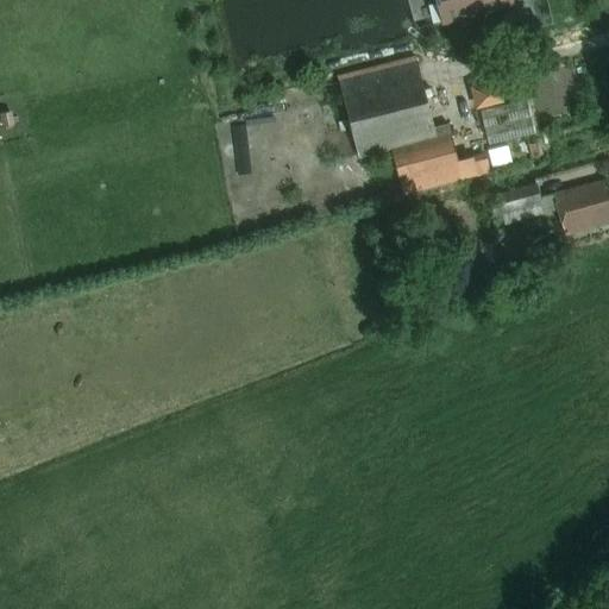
[(437,0),(444,25),(513,8),(514,8),(512,0),(437,0)]
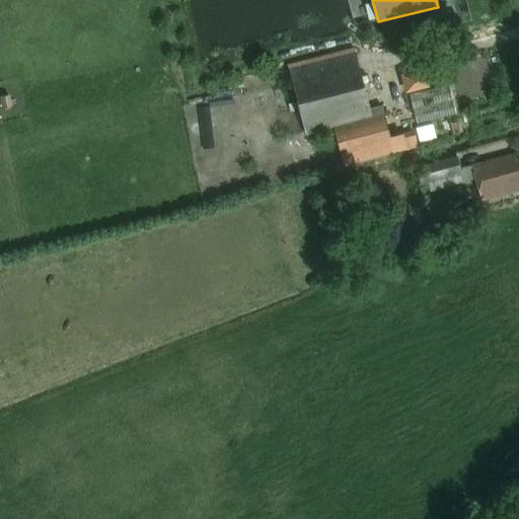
[(345,168),(406,152),(402,135),(390,138),(382,106),(370,109),(356,53),(289,70),(306,137),(335,130),(345,168)]
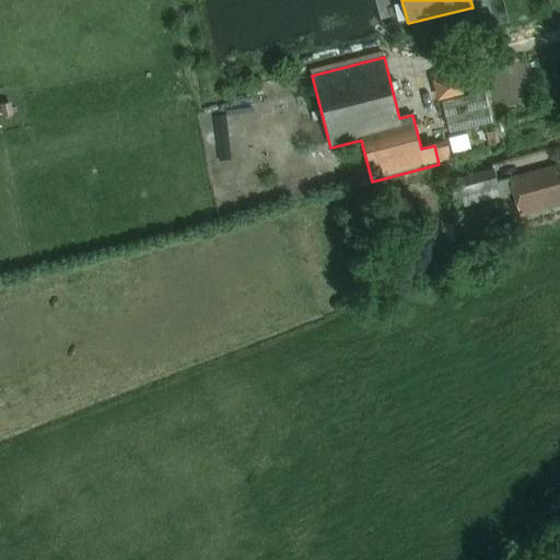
[(447,101),(455,131),(499,121),(491,91),(447,101)]
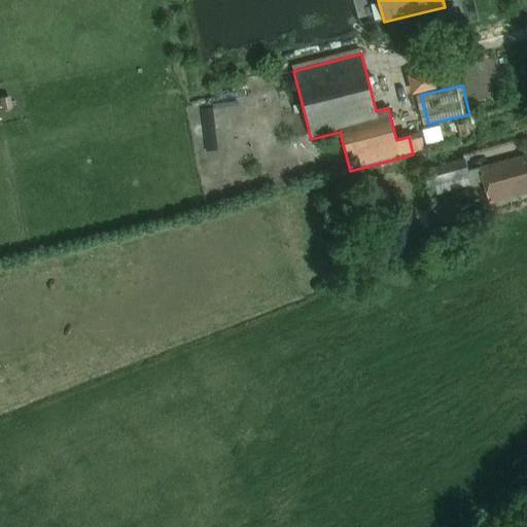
[(526,194),(526,163),(525,164),(523,157),(480,169),(489,205),(526,194)]
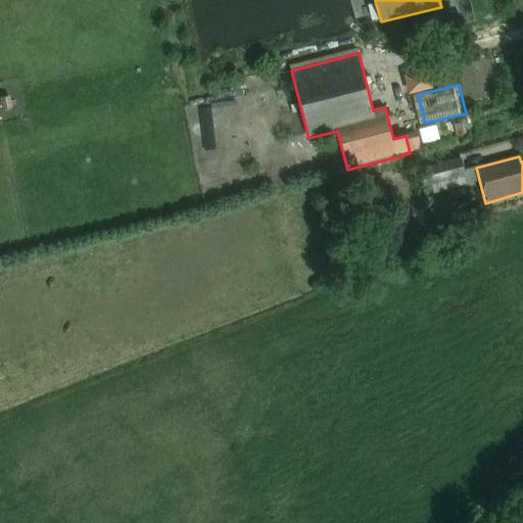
[(462,158),(431,168),(438,193),(469,184),(462,158)]
